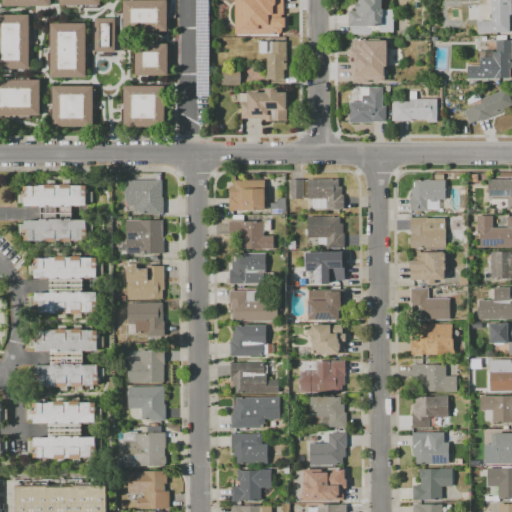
[(168,0),(168,32),(124,32),(124,0),(168,0)]
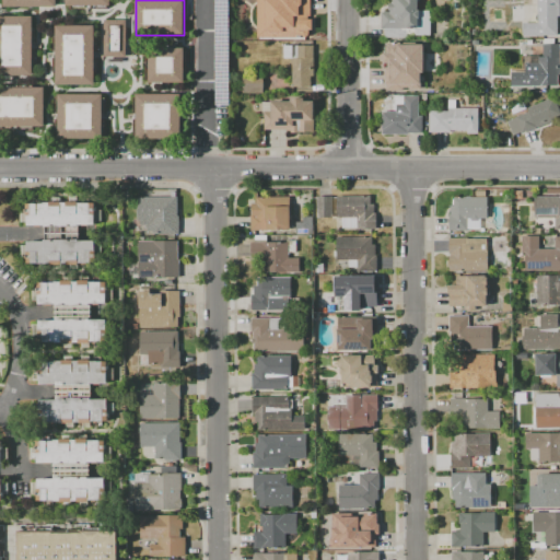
[(295,41),(284,41),(284,37),(275,37),(275,23),(292,23),(292,0),(311,0),(311,9),(313,9),(313,37),(296,37),(295,37),(295,41)]
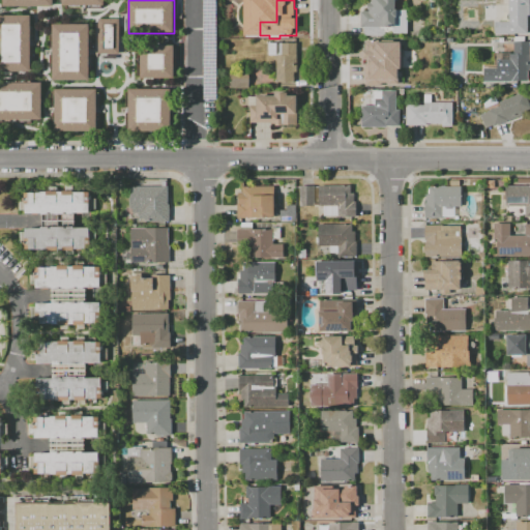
[(385,35),(364,35),(364,27),(361,27),(360,11),(370,11),(370,10),(369,10),(369,3),(372,3),(372,0),(395,0),(395,10),(396,10),(407,10),(407,33),(393,34),(385,34),(385,35)]
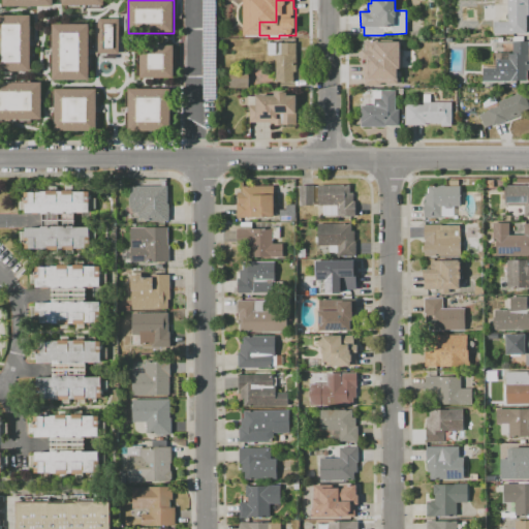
[(527,34),(494,34),(494,22),(508,22),(507,0),(528,0),(528,16),(527,16),(527,34)]
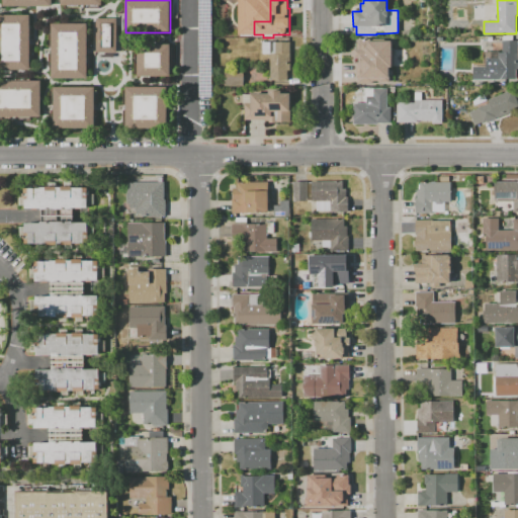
[(30,70),(0,70),(0,15),(30,15),(30,70)]
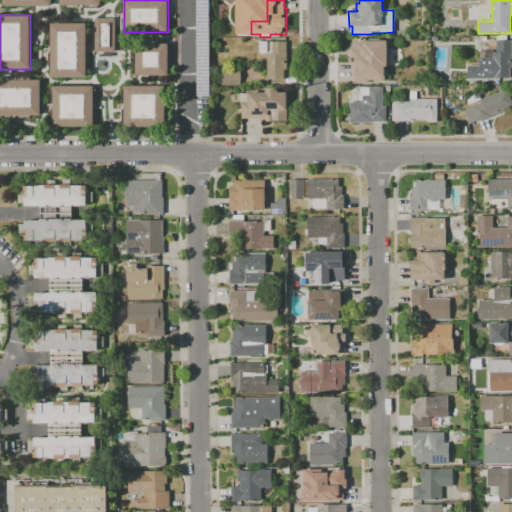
[(115,52),(95,52),(95,19),(115,18),(115,52)]
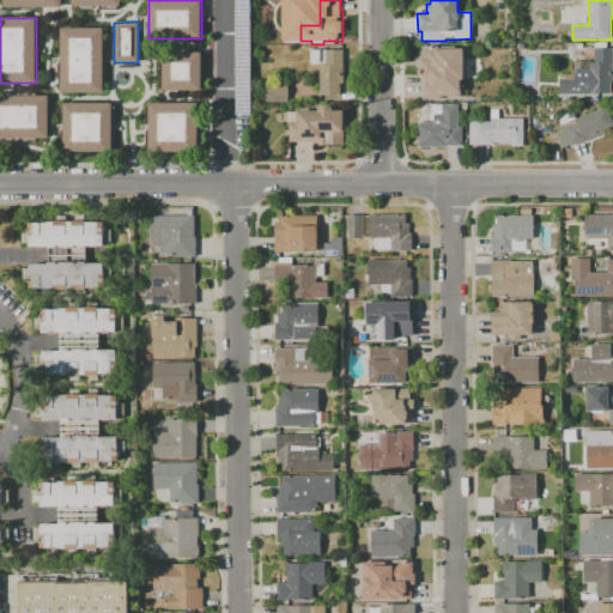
[(103,93),(61,93),(61,29),(103,29),(103,93)]
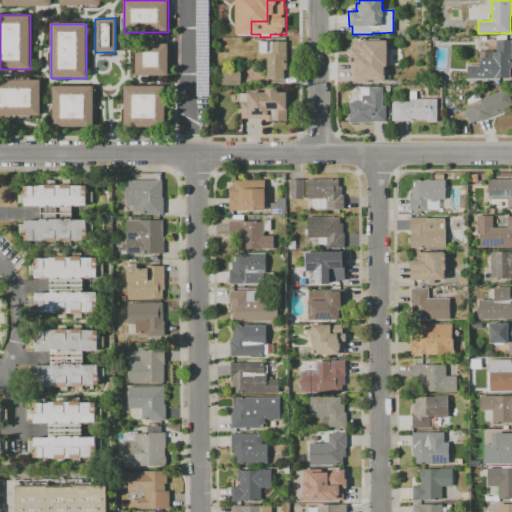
[(467,79),(467,66),(480,66),(480,58),(480,51),(493,51),(493,52),(497,52),(497,41),(497,36),(506,36),(507,41),(511,40),(511,69),(510,69),(510,78),(494,78),(494,79),(467,79)]
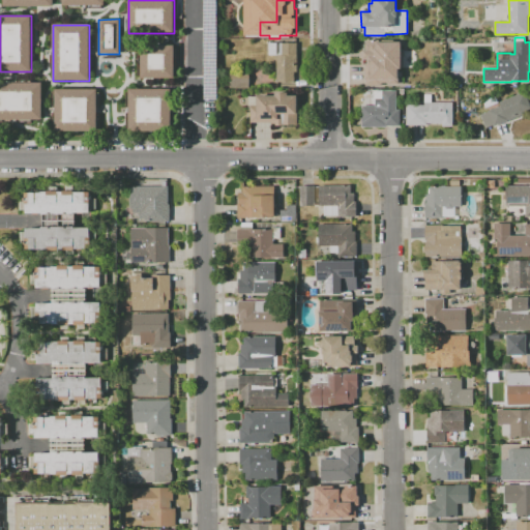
[(377,86),(361,86),(361,61),(364,61),(363,43),(382,42),(382,71),(376,71),(377,86)]
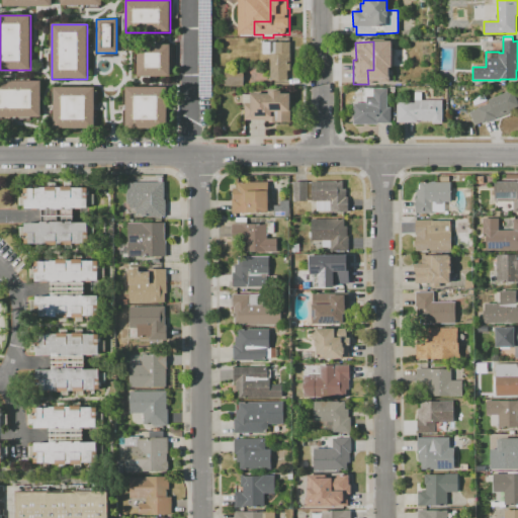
[(287,81),(269,81),(270,54),(262,54),(262,42),(290,42),(289,71),(287,71),(287,81)]
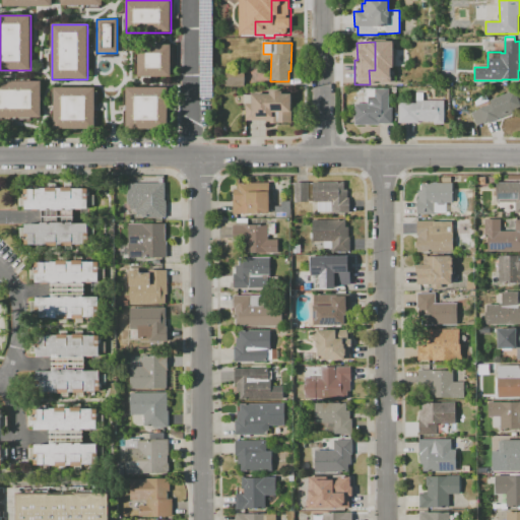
[(171,77),(138,77),(138,45),(171,45),(171,77)]
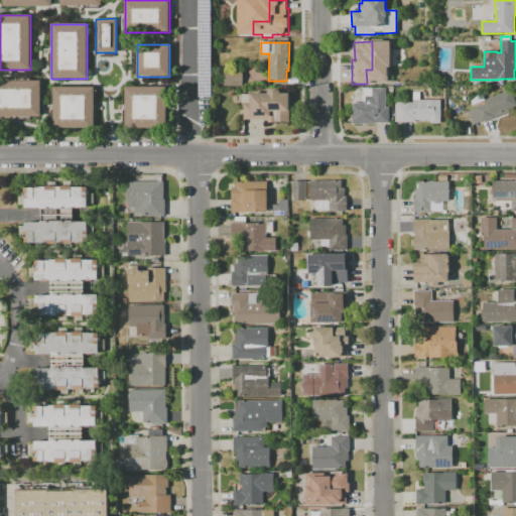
[(242,86),(224,87),(224,69),(242,69),(242,86)]
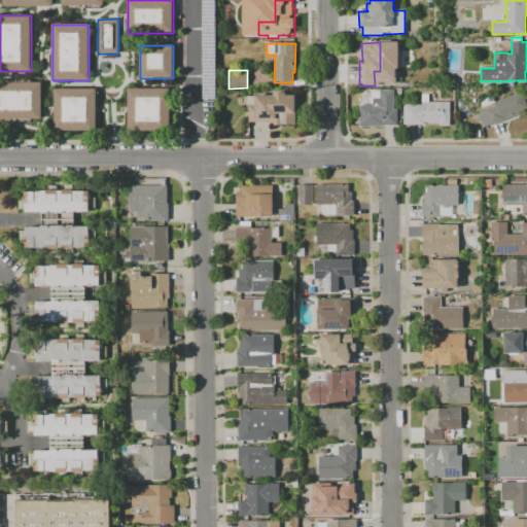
[(42,119),(0,119),(0,82),(41,82),(42,119)]
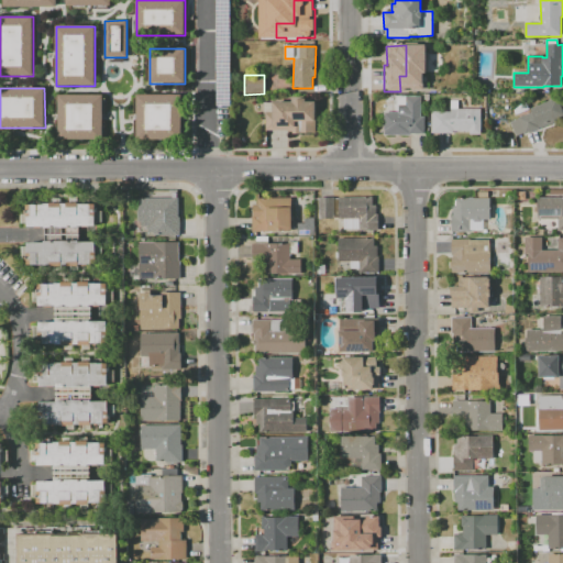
[(103,140),(58,141),(58,96),(102,95),(103,140)]
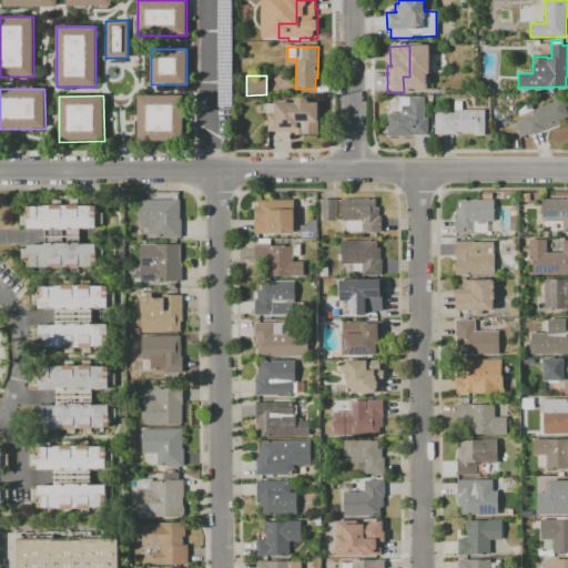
[(183,141),(139,141),(138,95),(183,95),(183,141)]
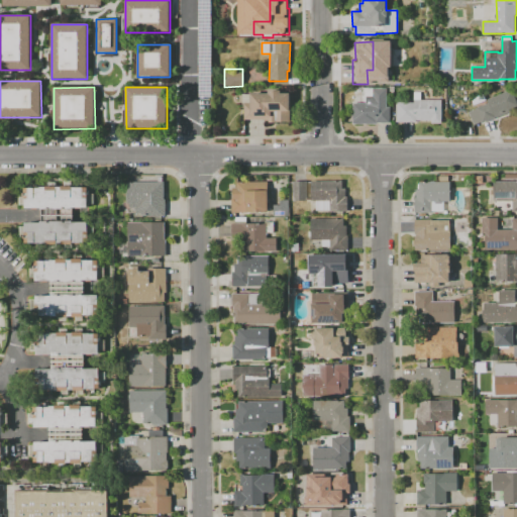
[(377,124),(352,124),(352,103),(366,103),(366,102),(364,102),(364,89),(387,89),(387,107),(390,107),(390,123),(377,123),(377,124)]
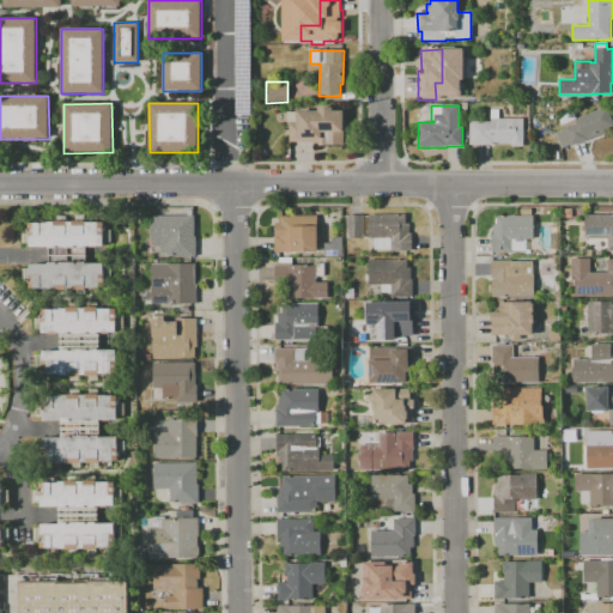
[(562,149),(556,133),(564,129),(564,128),(580,122),(577,119),(607,107),(612,122),(612,126),(604,129),(605,133),(587,140),(571,146),(571,145),(562,149)]
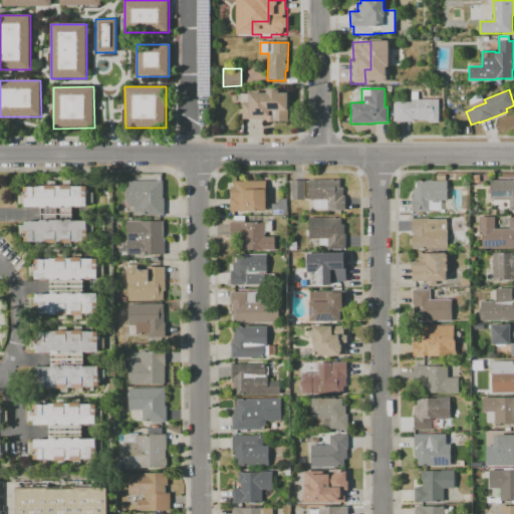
[(275,122),(267,122),(267,119),(243,119),(243,103),(250,103),(250,102),(241,102),(241,93),(267,93),(267,90),(279,90),(279,93),(288,93),(288,121),(275,121),(275,122)]
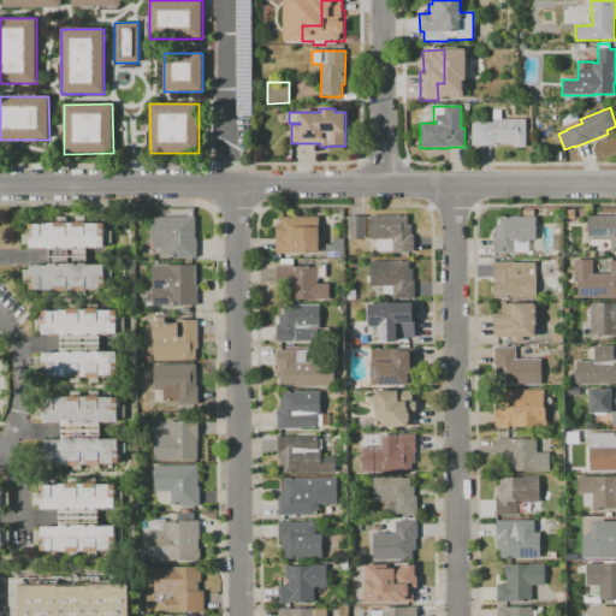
[(526,147),(514,148),(514,143),(496,143),(496,146),(472,146),(472,123),(493,123),(493,111),(501,111),(501,119),(526,119),(526,147)]
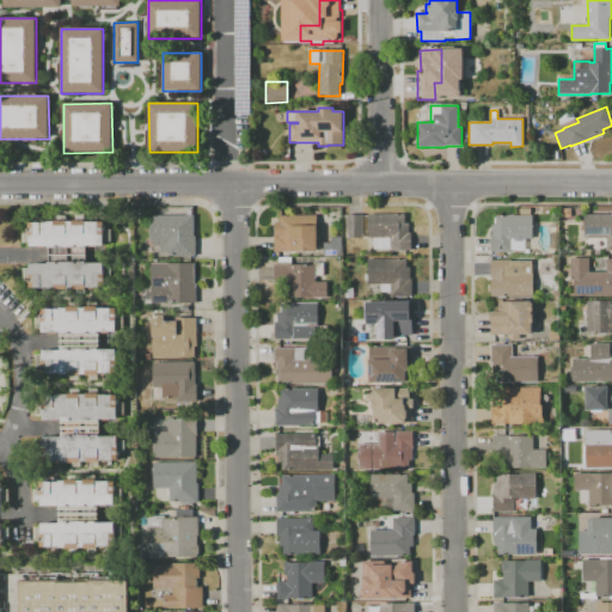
[(512,252),(490,252),(490,234),(493,234),(493,225),(495,225),(495,219),(496,219),(496,216),(520,215),(520,209),(531,209),(531,215),(533,215),(533,239),(525,239),(525,251),(512,251),(512,252)]
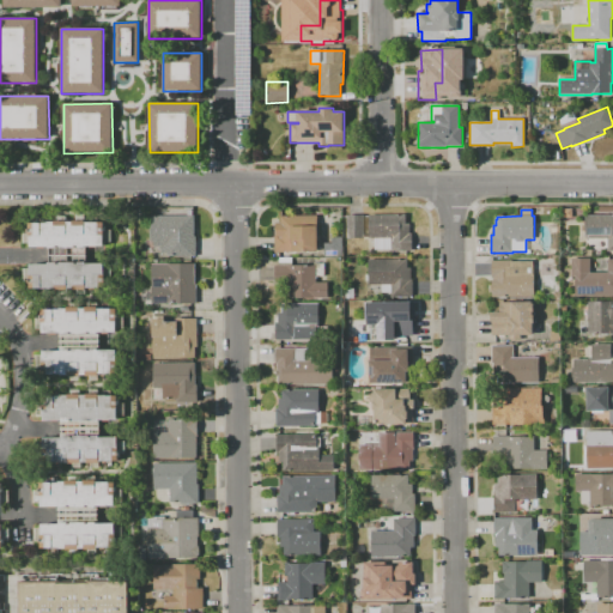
[(196,258),(176,258),(176,255),(167,255),(167,254),(161,254),(161,247),(153,247),(153,242),(152,242),(152,217),(188,217),(188,211),(193,211),(193,217),(194,217),(194,237),(196,237),(196,258)]
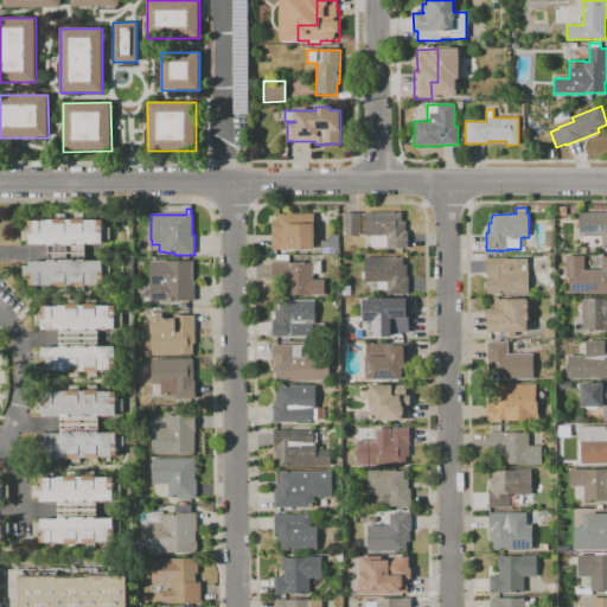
[(360,236),(344,236),(343,213),(360,213),(360,236)]
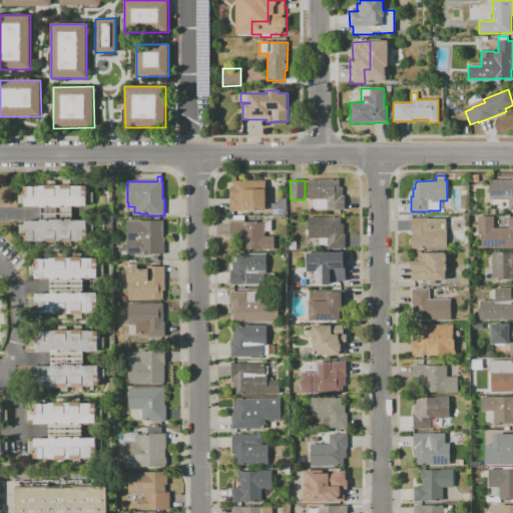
[(345,210),(328,210),(328,209),(313,209),(313,200),(310,200),(309,180),(340,180),(340,187),(343,187),(343,195),(345,195),(345,210)]
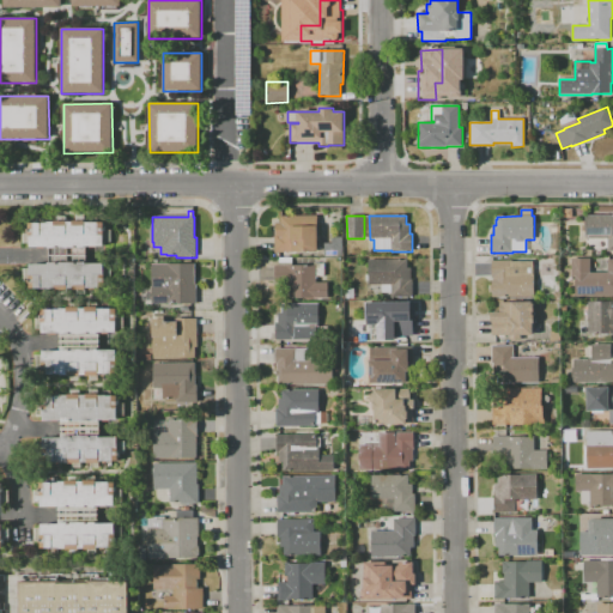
[(612,252),(607,252),(607,238),(586,238),(586,216),(612,216),(612,252)]
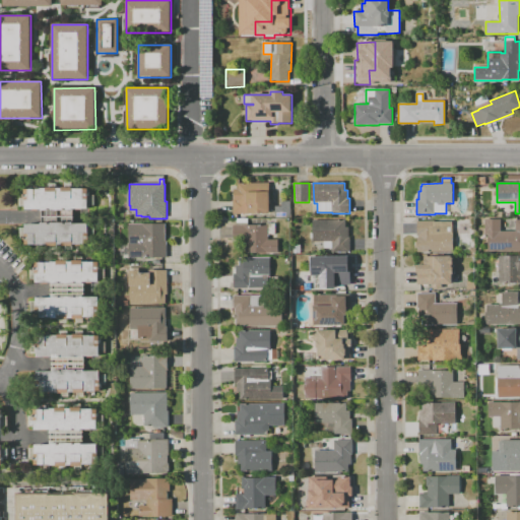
[(41,209),(25,210),(25,206),(19,206),(19,200),(25,200),(25,190),(41,190),(41,189),(47,189),(47,188),(49,188),(49,184),(56,184),(56,188),(57,188),(57,189),(63,188),(65,188),(65,184),(72,184),(72,188),(72,189),(88,189),(88,200),(88,209),(73,209),(41,209)]
